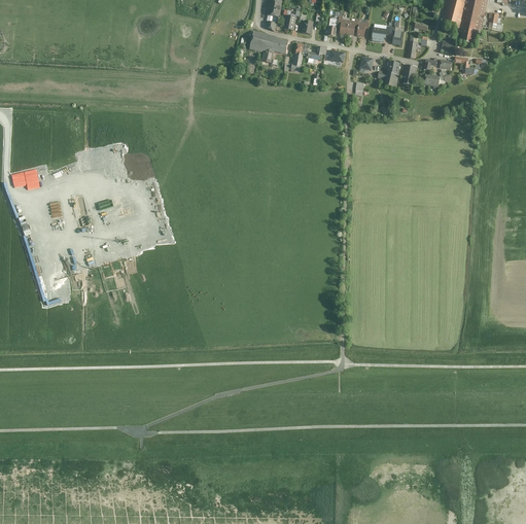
[(269,0),(267,14),(280,16),(283,0),(269,0)]
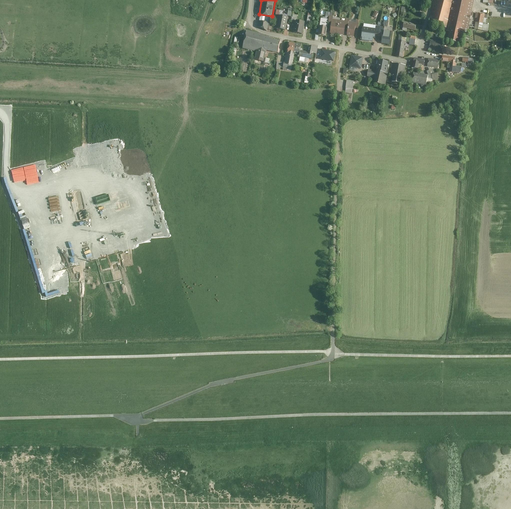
[(430,18),(445,23),(451,0),(432,0),(429,14),(431,15),(430,18)]
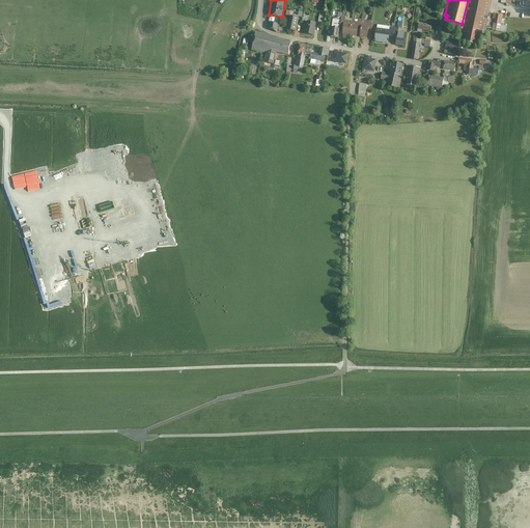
[(468,0),(464,27),(468,28),(466,38),(477,40),(479,30),(484,31),(490,0),(468,0)]
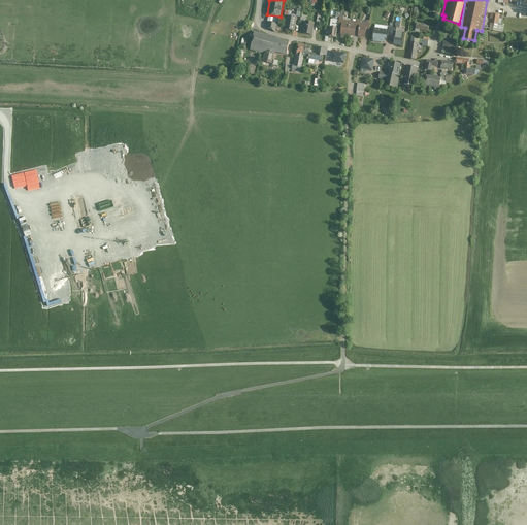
[(498,12),(490,10),(489,15),(490,15),(490,20),(497,22),(498,12)]
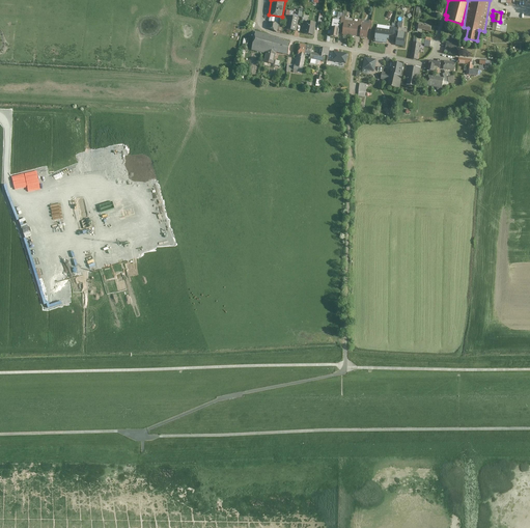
[(299,17),(287,15),(284,28),(296,30),(299,17)]
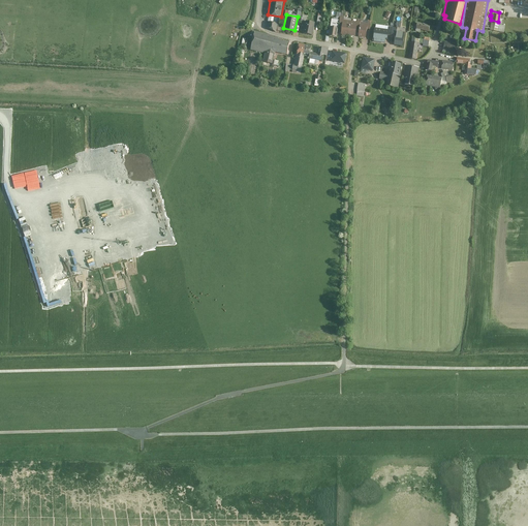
[(348,33),(349,20),(343,19),(343,16),(339,14),(338,24),(341,24),(340,33),(348,33)]
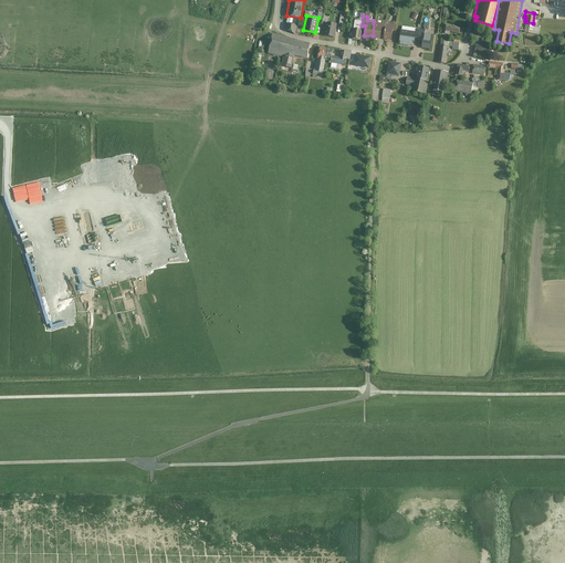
[(352,28),(361,29),(362,20),(354,18),(352,28)]
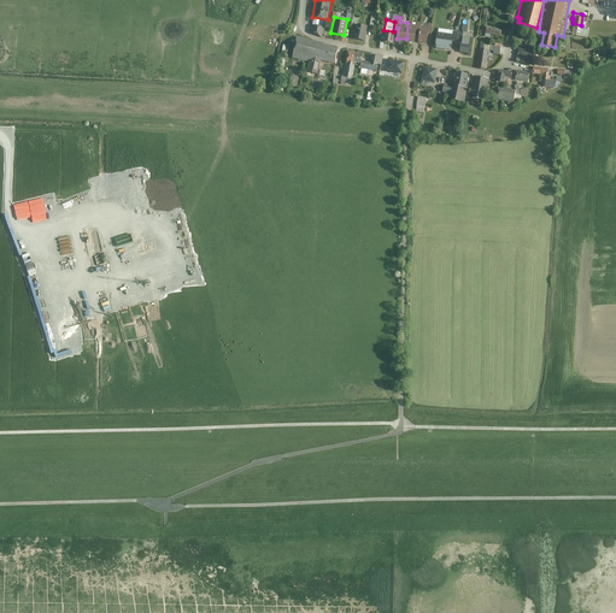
[(418,28),(420,21),(416,19),(415,23),(408,23),(406,39),(415,40),(416,28),(418,28)]
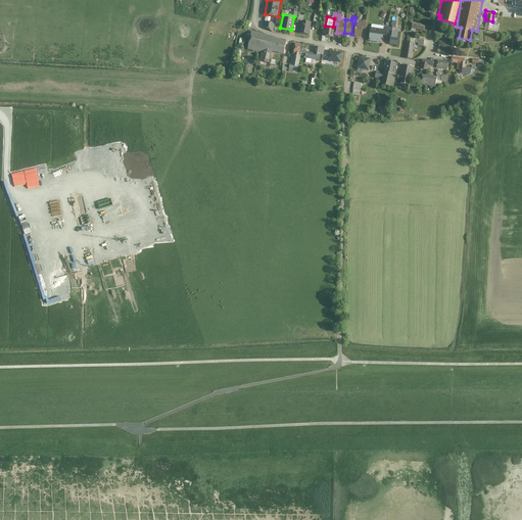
[(312,20),(298,18),(296,28),(300,28),(300,33),(310,34),(312,20)]
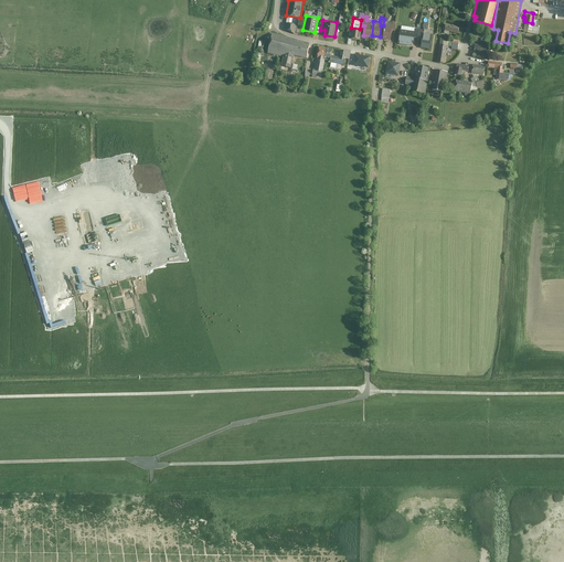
[(392,23),(384,22),(383,35),(390,36),(391,27),(395,28),(395,21),(392,20),(392,23)]
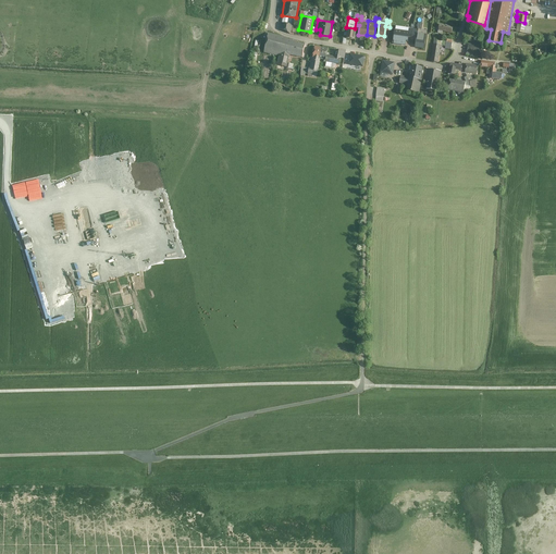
[(524,23),(517,21),(515,29),(523,31),(524,24),(524,23)]
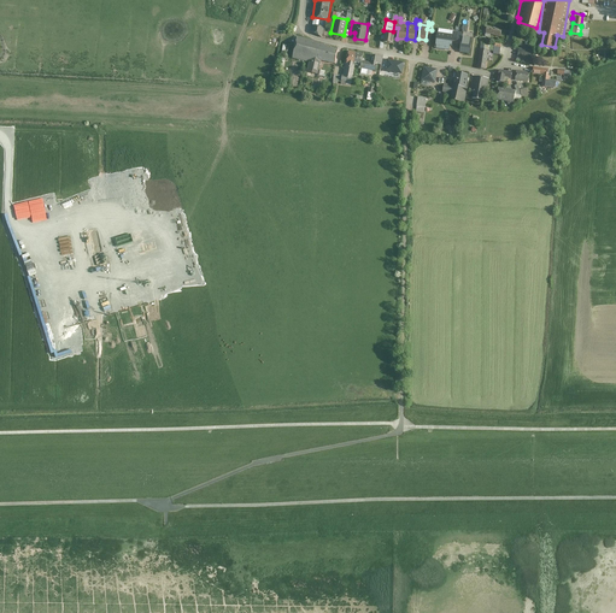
[(323,25),(311,24),(310,30),(317,34),(321,35),(323,25)]
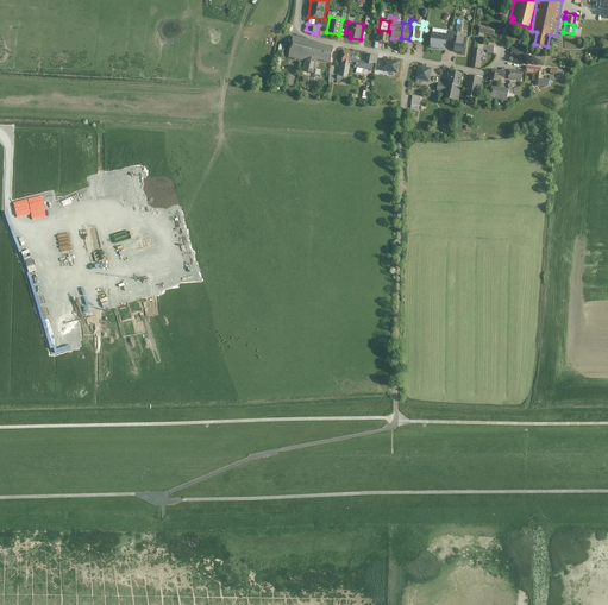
[(495,26),(480,24),(478,31),(494,35),(495,26)]
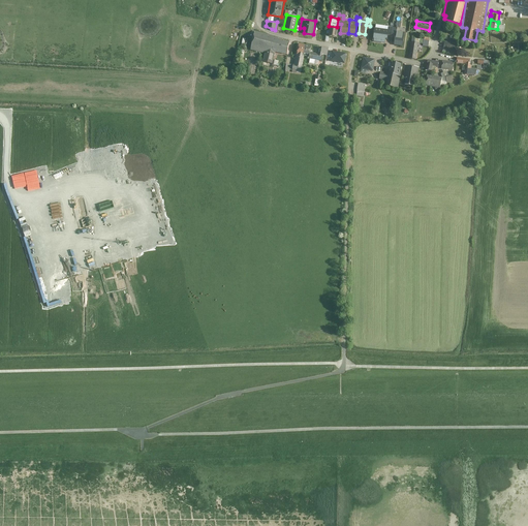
[(404,27),(389,24),(387,28),(387,33),(394,34),(393,42),(402,44),(404,27)]
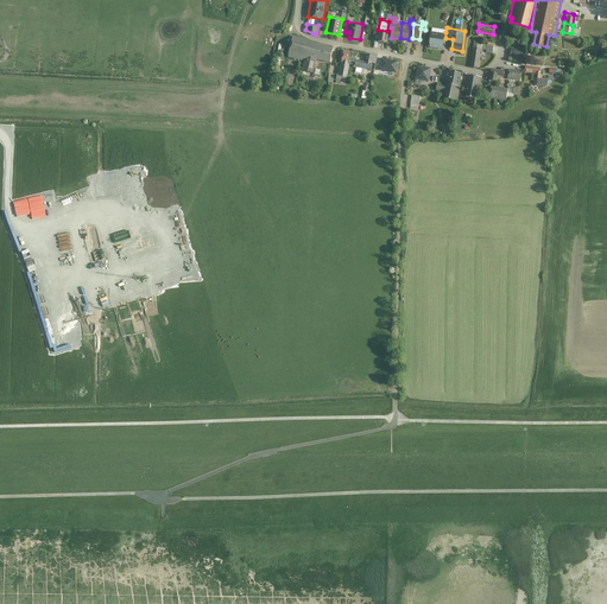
[(387,31),(378,30),(377,40),(386,42),(387,31)]
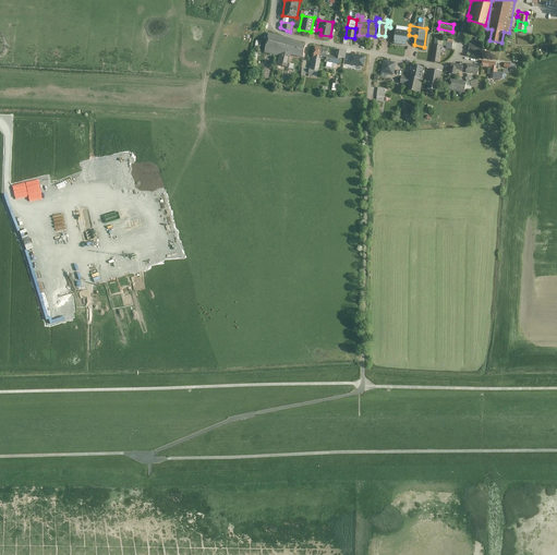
[(409,29),(395,27),(392,41),(406,44),(406,40),(408,40),(409,35),(409,29)]
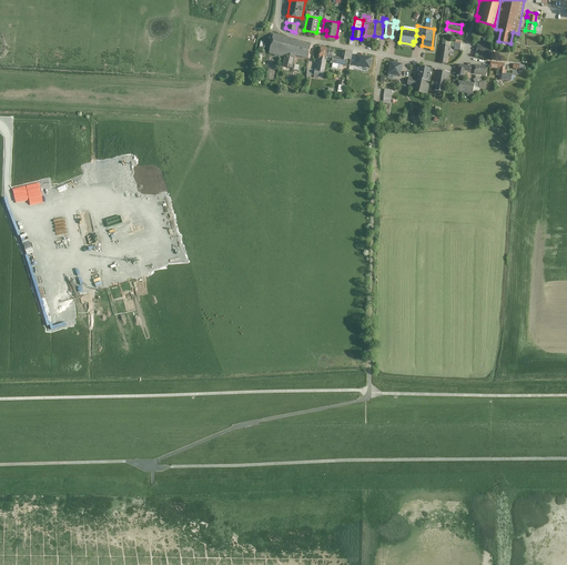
[(299,38),(273,32),(269,51),(283,54),(281,64),(292,68),(294,54),(306,58),(310,44),(304,43),(304,41),(297,40),(299,38)]
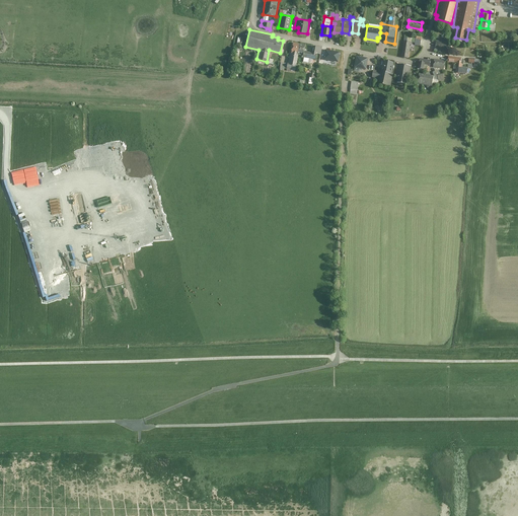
[(411,41),(402,40),(400,56),(408,57),(411,41)]
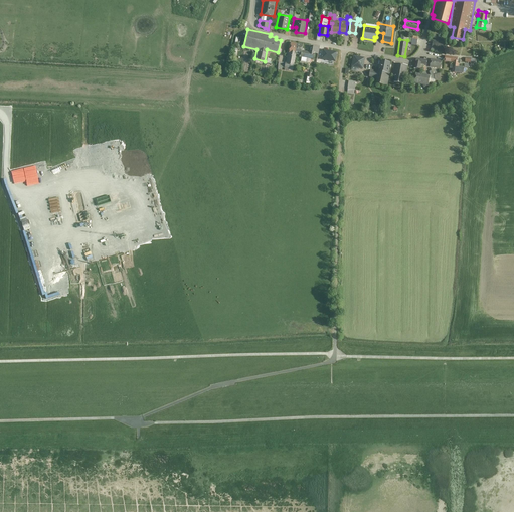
[(443,40),(433,39),(432,49),(442,50),(443,40)]
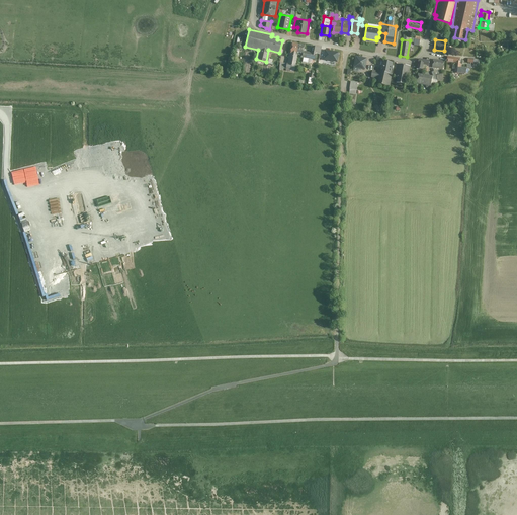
[(304,44),(291,41),(289,52),(288,52),(286,63),(285,67),(294,69),(296,54),(303,55),(303,50),(304,44)]
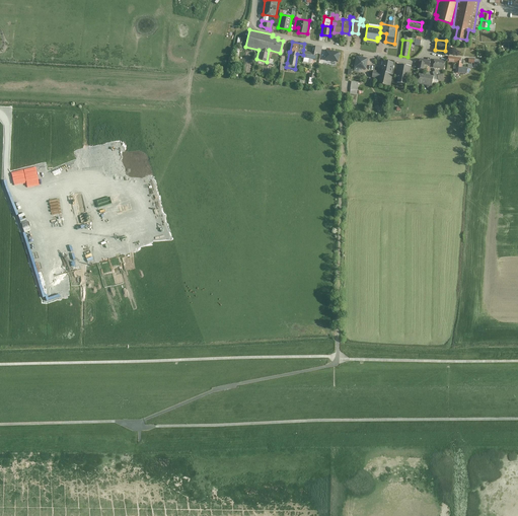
[(320,47),(311,46),(310,52),(303,50),(303,55),(302,57),(303,57),(302,62),(311,63),(312,59),(315,60),(316,53),(319,54),(320,47)]
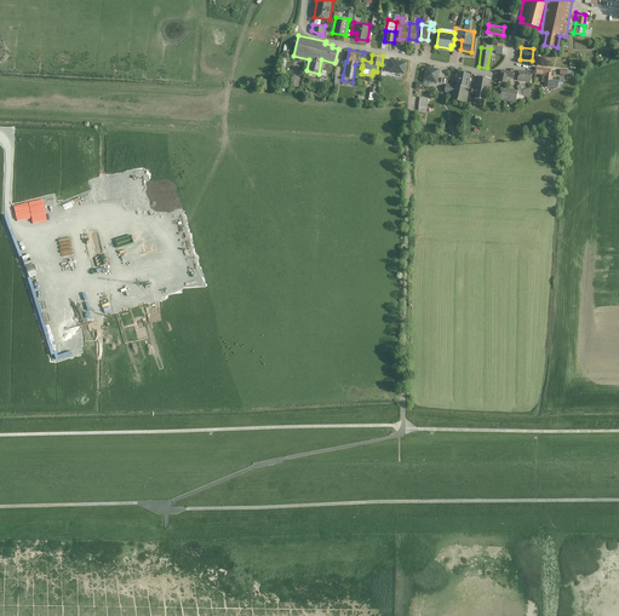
[(403,61),(394,58),(393,65),(391,65),(390,73),(403,75),(405,68),(402,68),(403,61)]
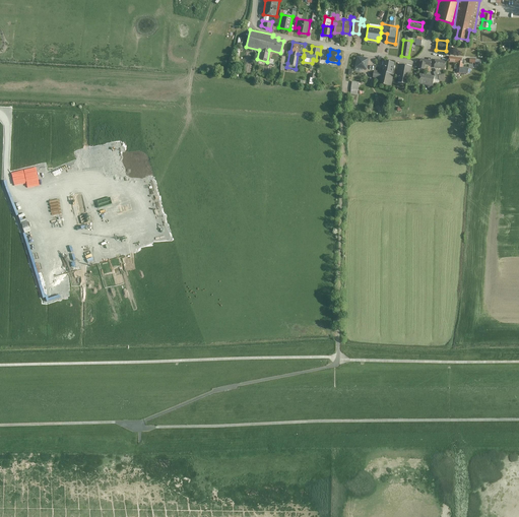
[(463,55),(449,54),(448,61),(456,62),(456,64),(453,64),(453,68),(456,68),(455,72),(458,72),(459,67),(462,67),(463,55)]
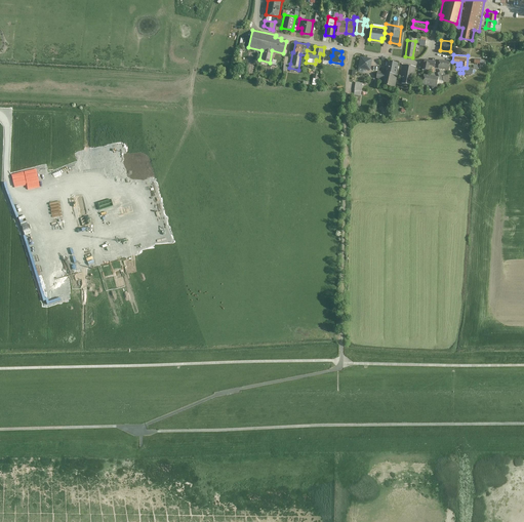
[(371,57),(360,55),(358,67),(370,69),(371,57)]
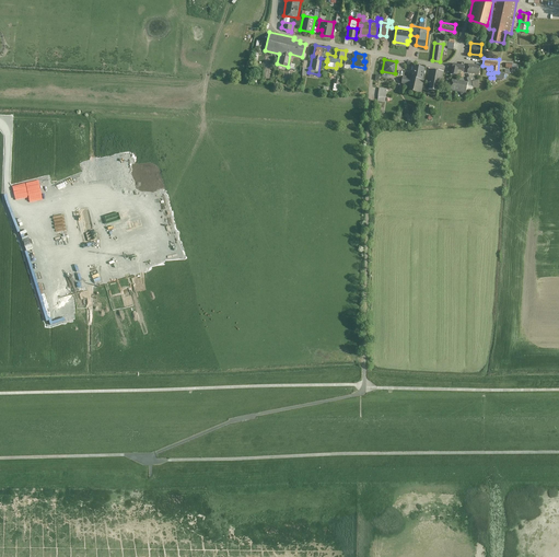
[(464,64),(452,61),(450,73),(457,74),(457,68),(463,69),(464,64)]
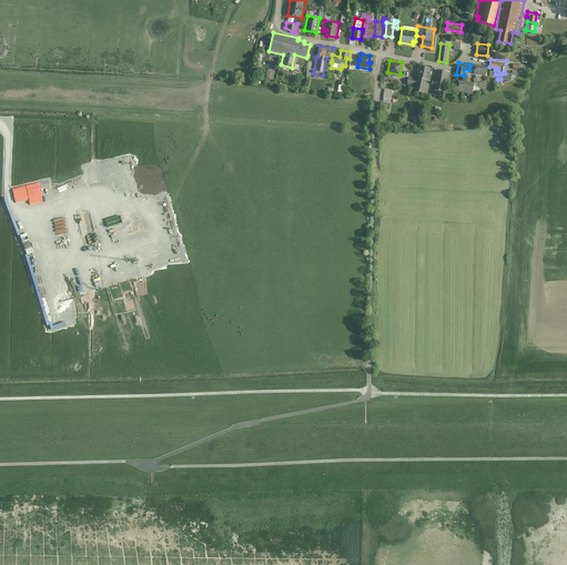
[(487,66),(474,63),(473,72),(486,73),(487,66)]
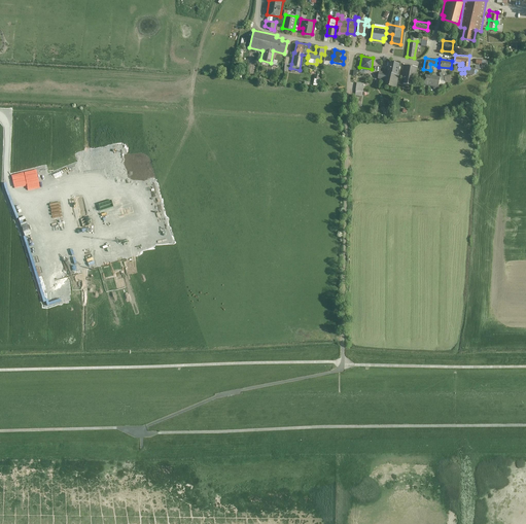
[(388,60),(386,71),(382,70),(381,72),(378,71),(377,77),(382,78),(381,83),(395,86),(397,74),(396,74),(398,62),(388,60)]
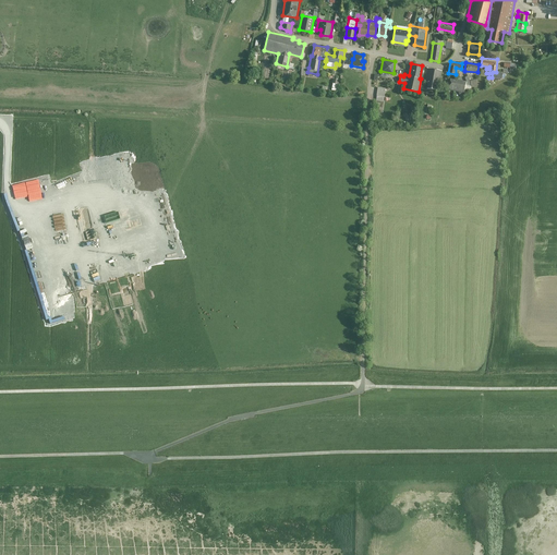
[(443,69),(428,67),(425,81),(427,82),(426,87),(438,89),(443,69)]
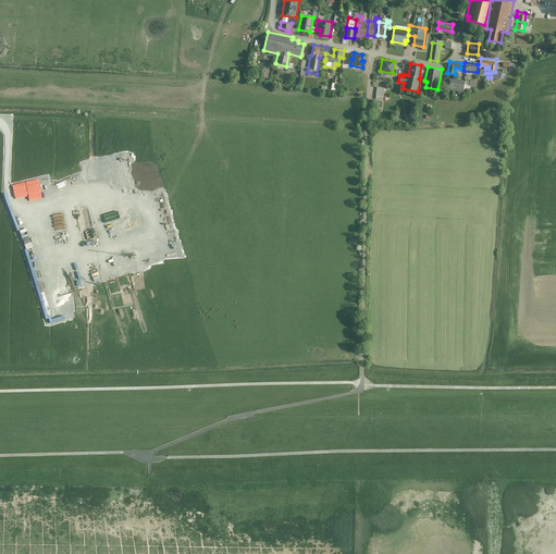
[(455,90),(457,78),(448,77),(447,88),(455,90)]
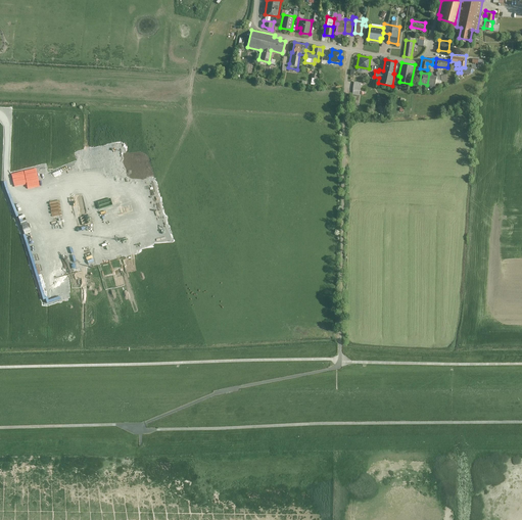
[(434,86),(436,76),(429,74),(427,85),(434,86)]
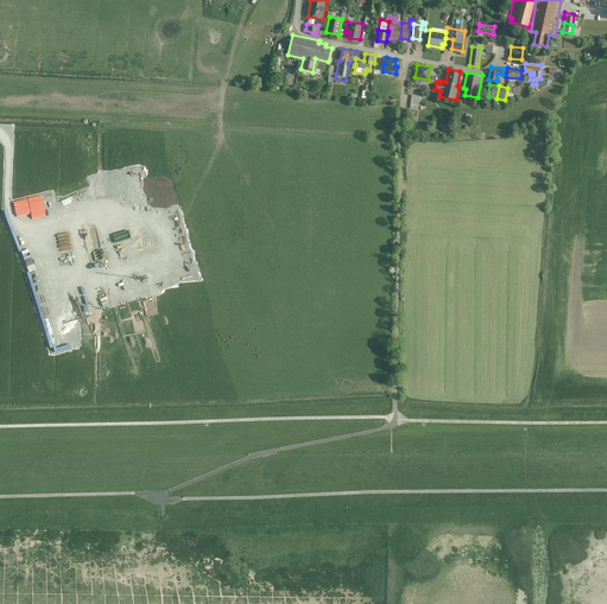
[(419,94),(410,93),(409,108),(417,109),(419,94)]
